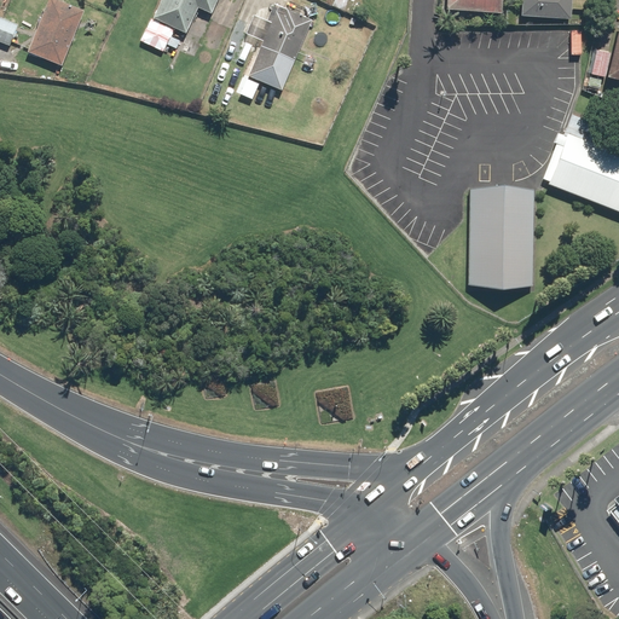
[(87,10),(62,0),(51,0),(30,51),(64,64),(87,10)]
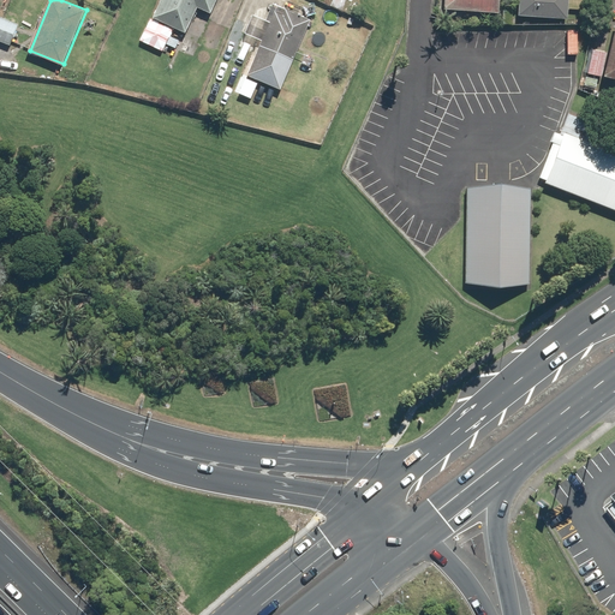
[(218,0),(162,0),(155,17),(187,31),(199,6),(213,12),(218,0)]
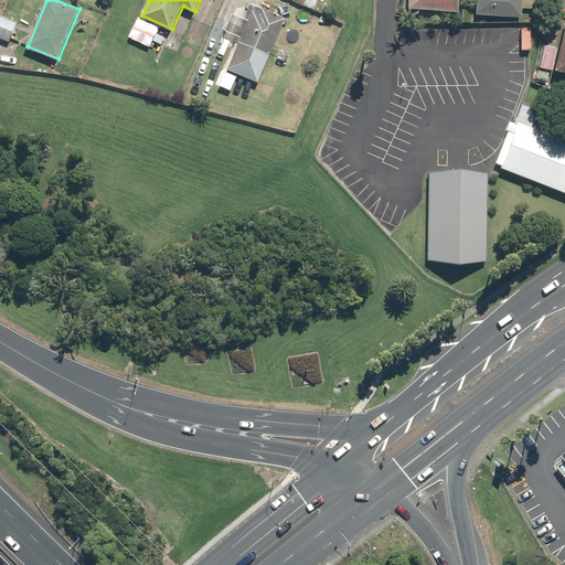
[(411,0),(411,7),(461,10),(461,0),(411,0)]
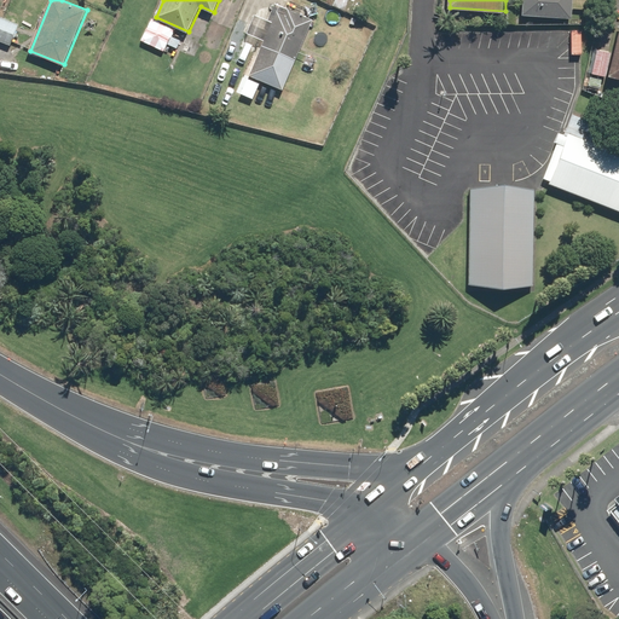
[(256,63),(290,77),(314,19),(289,9),(287,13),(278,10),(256,63)]
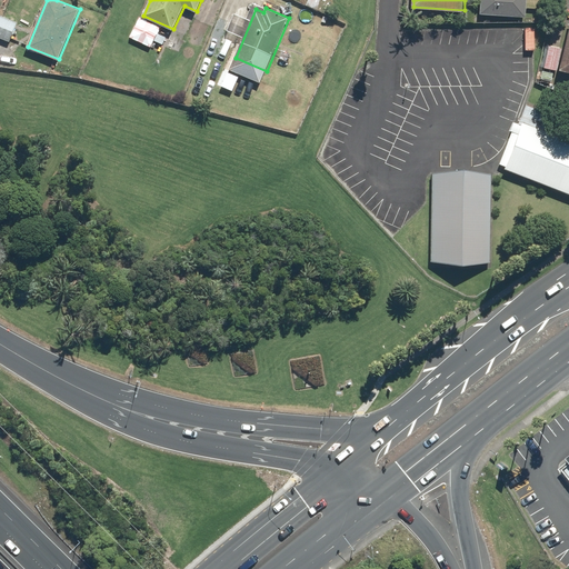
[(0,13),(0,37),(10,41),(19,22),(0,13)]
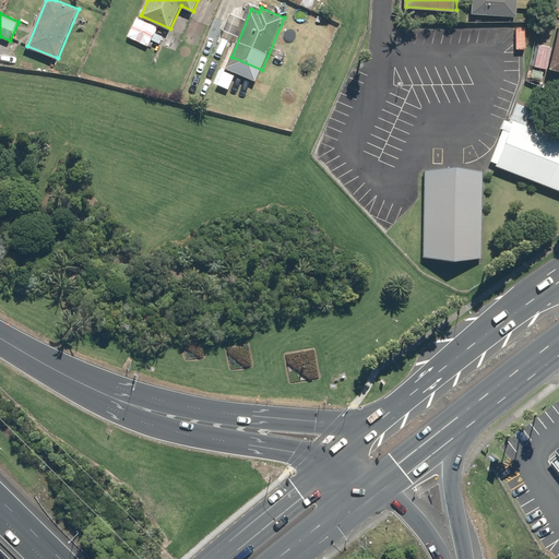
[(244,23),(236,20),(230,33),(239,36),(244,23)]
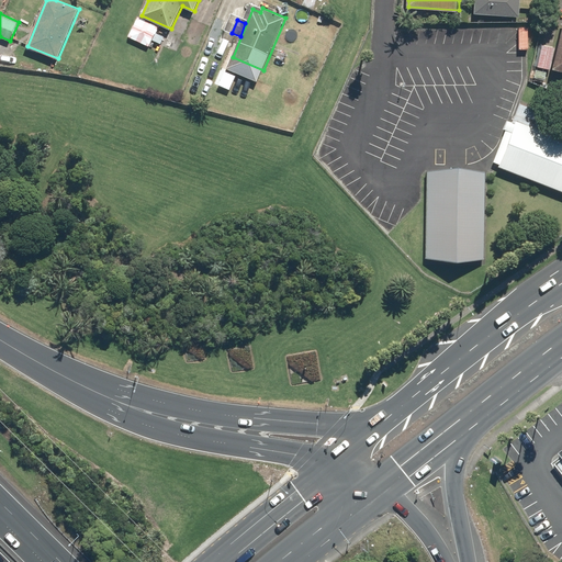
[(561,137),(517,120),(497,168),(561,192),(561,137)]
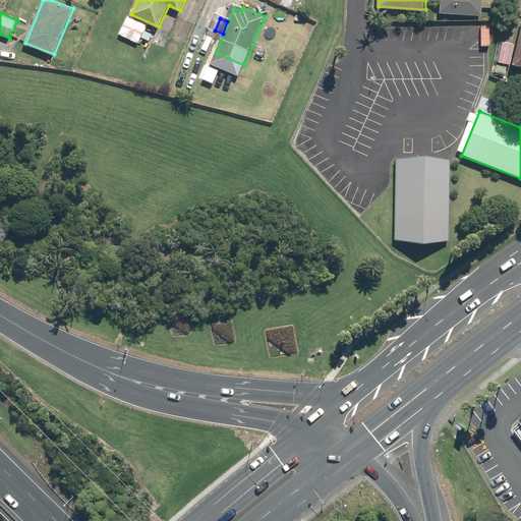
[(448,240),(450,159),(396,158),(394,239),(448,240)]
